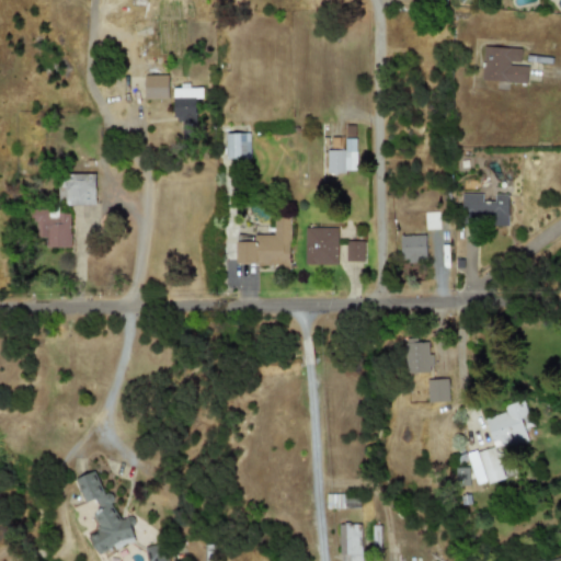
[(519,48),(482,46),(480,80),(525,82),(526,65),(519,64),(519,48)]
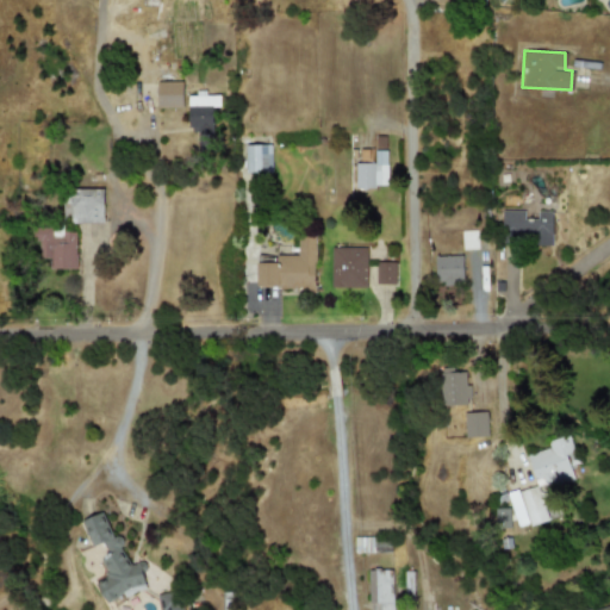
[(155,82),(156,107),(181,107),(181,81),(155,82)]
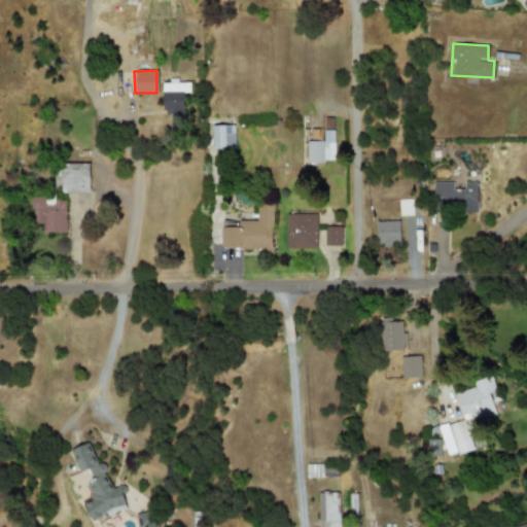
[(162,82),(163,113),(182,113),(182,92),(188,92),(188,82),(162,82)]
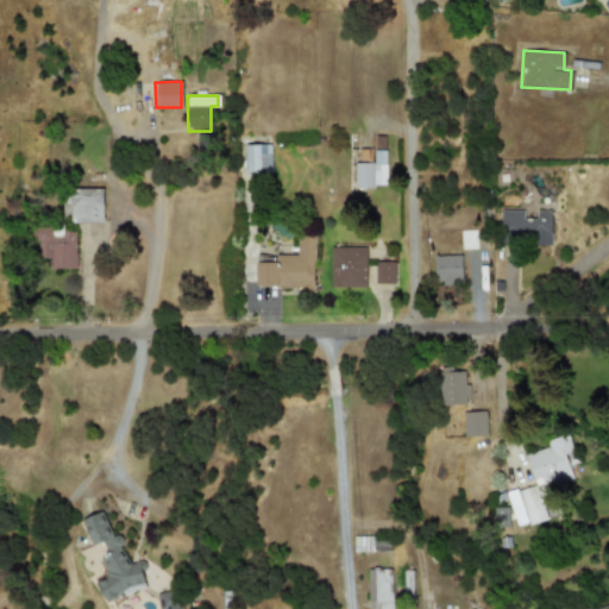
[(244,145),(245,174),(270,173),(269,144),(244,145)]
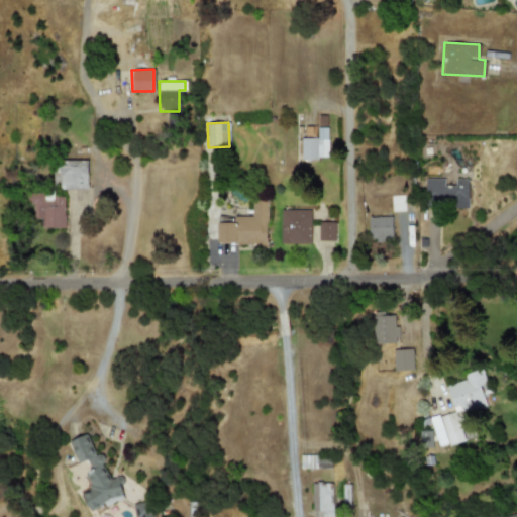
[(300,138),(301,160),(327,159),(326,128),(316,128),(317,137),(300,138)]
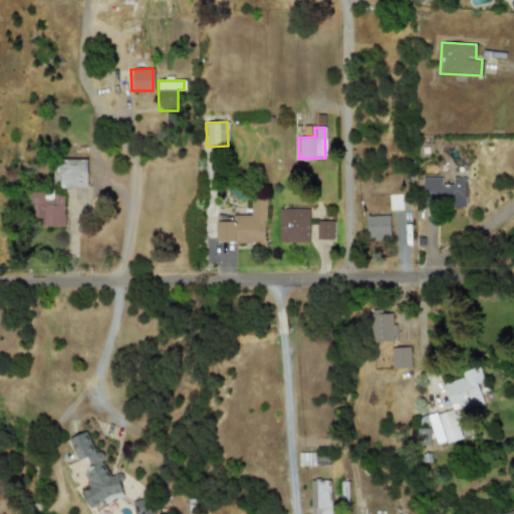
[(60,159),(60,188),(88,188),(87,159),(60,159)]
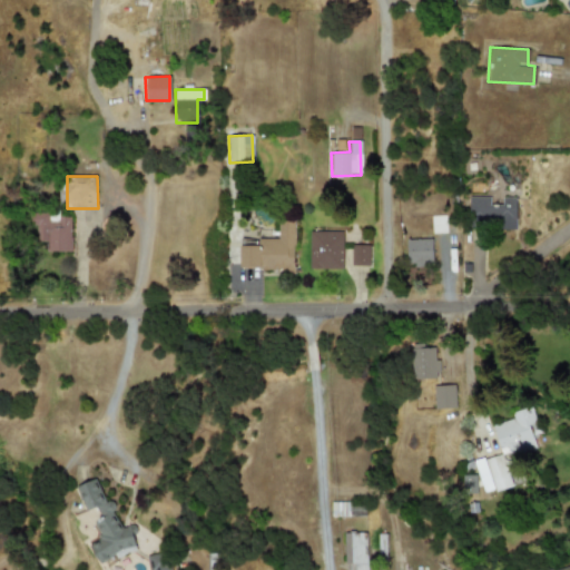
[(470,197),(470,234),(518,234),(518,197),(470,197)]
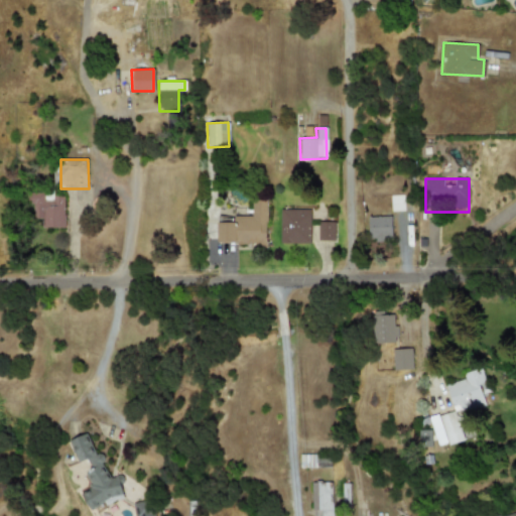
[(29,195),(30,204),(34,204),(35,217),(45,216),(46,227),(66,226),(63,196),(54,197),(51,205),(45,205),(45,194),(29,195)]
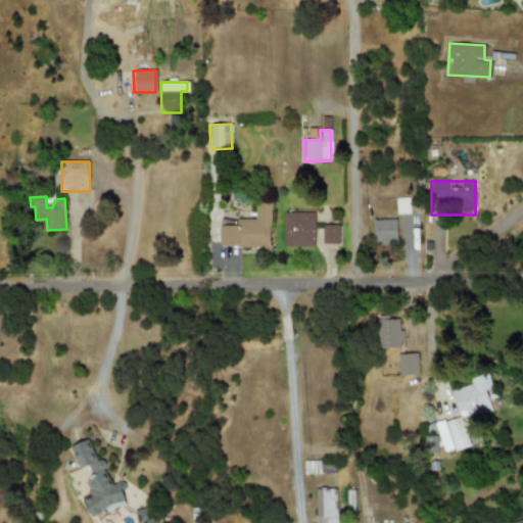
[(393,198),(394,216),(410,215),(409,197),(393,198)]
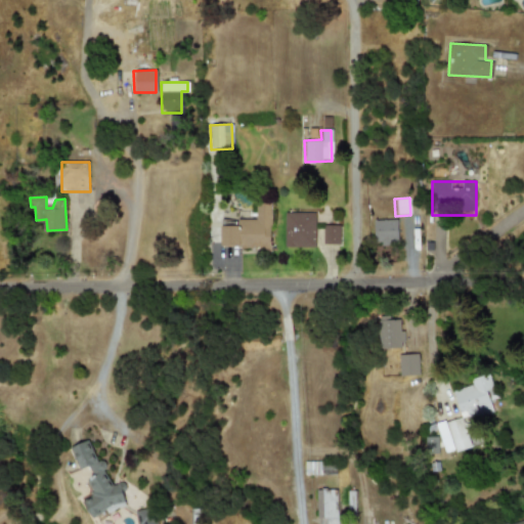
[(285,211),(284,249),(315,249),(316,211),(285,211)]
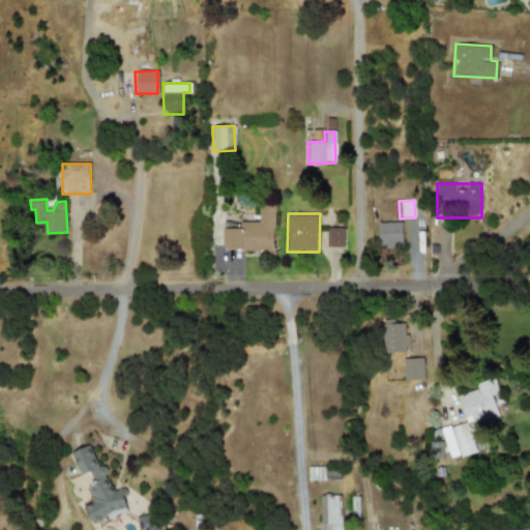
[(226,228),(225,249),(274,253),(275,231),(268,231),(268,222),(240,221),(240,229),(226,228)]
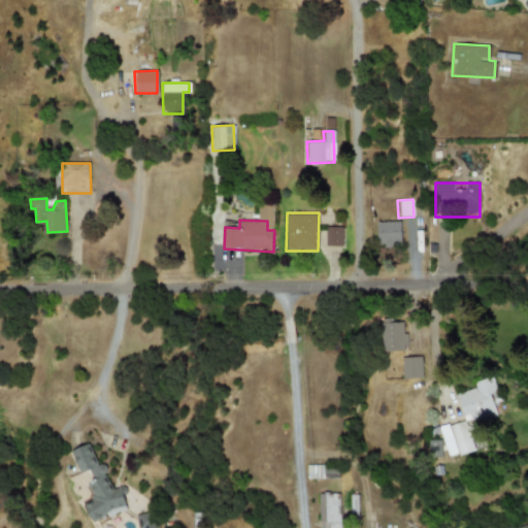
[(375,222),(376,245),(385,245),(385,248),(401,248),(400,222),(375,222)]
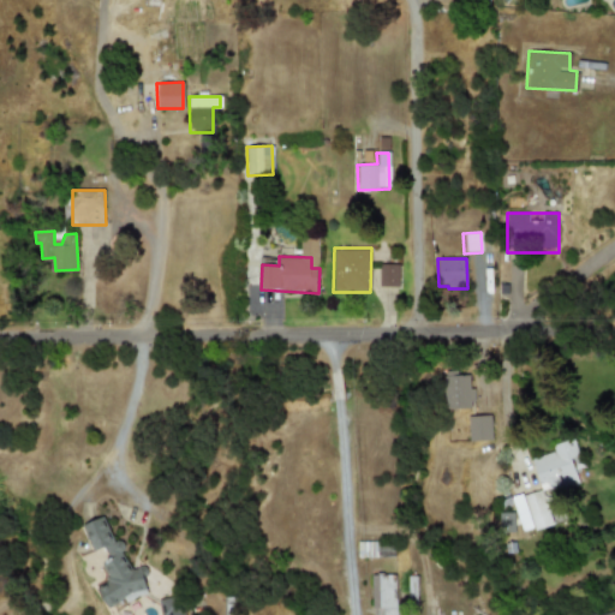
[(378,262),(378,286),(398,286),(398,262),(378,262)]
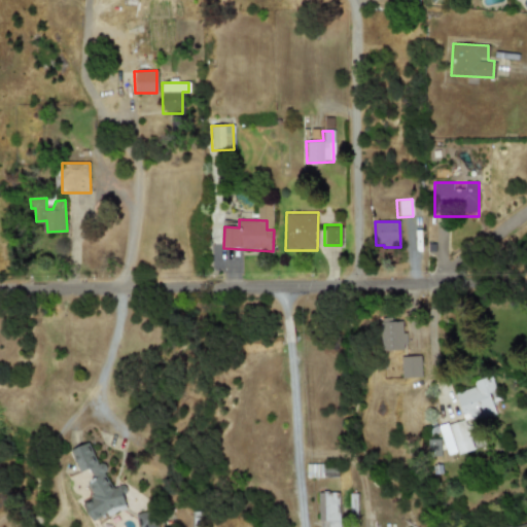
[(380,318),(381,352),(403,351),(402,318),(380,318)]
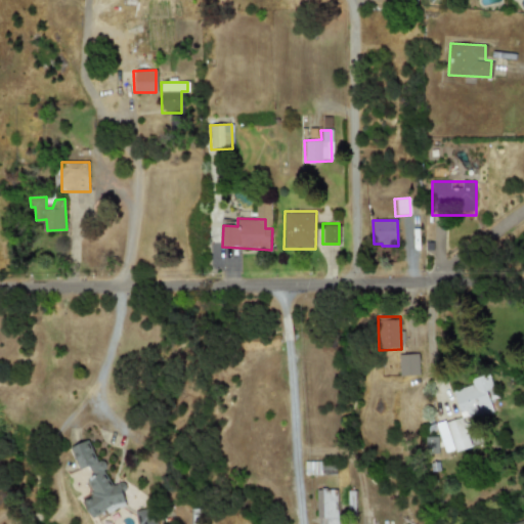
[(398,353),(399,376),(420,375),(419,352),(398,353)]
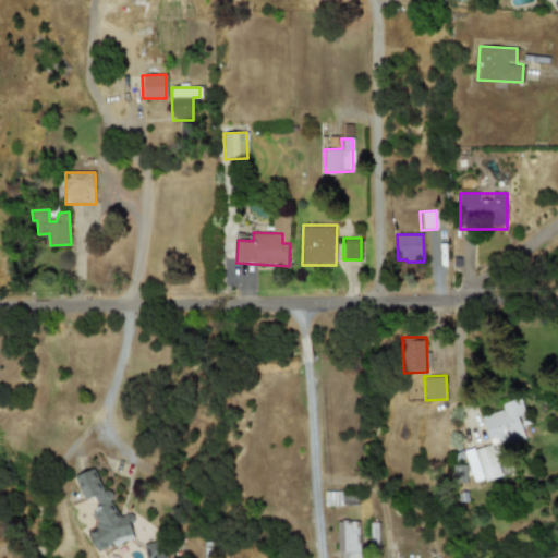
[(480,416),(488,449),(532,438),(522,399),(502,403),(504,410),(480,416)]
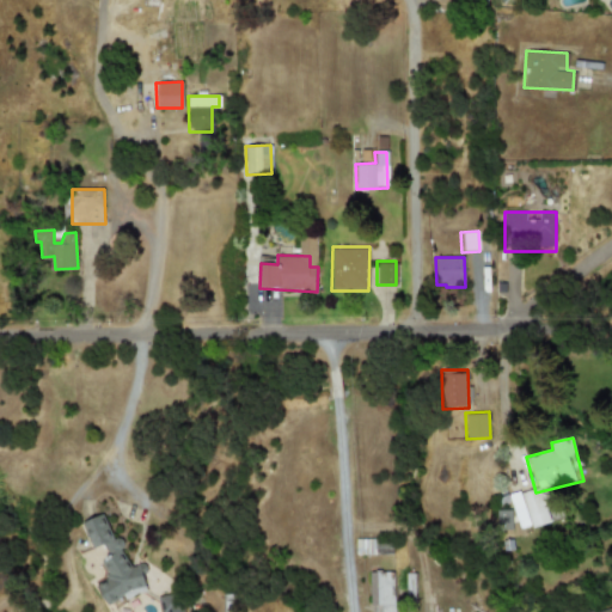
[(534,487),(536,491),(543,490),(554,521),(532,530),(532,532),(520,536),(506,496),(534,487)]
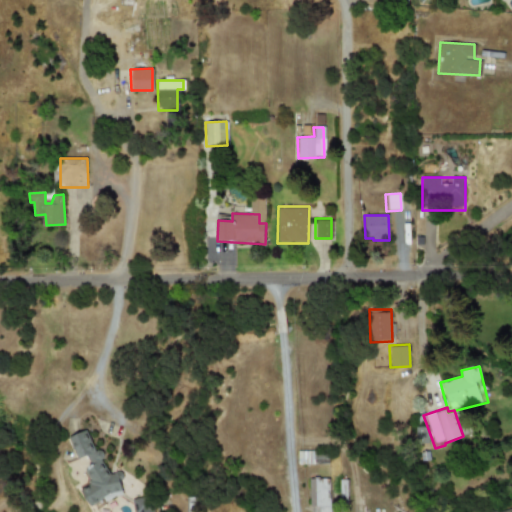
[(415,428),(425,427),(428,443),(417,444),(415,428)]
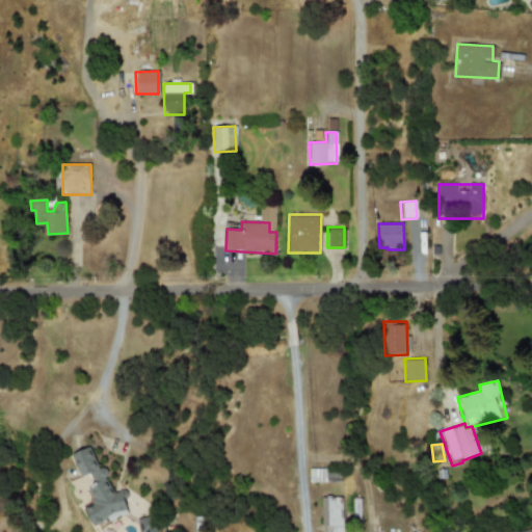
[(68,455),(79,480),(90,474),(94,481),(88,487),(92,500),(78,508),(95,525),(126,510),(127,494),(112,493),(90,445),(68,455)]
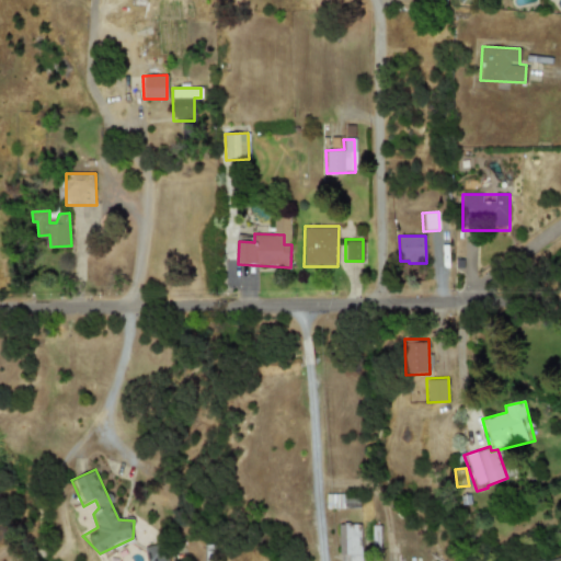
[(325,496),(327,515),(369,513),(368,493),(325,496)]
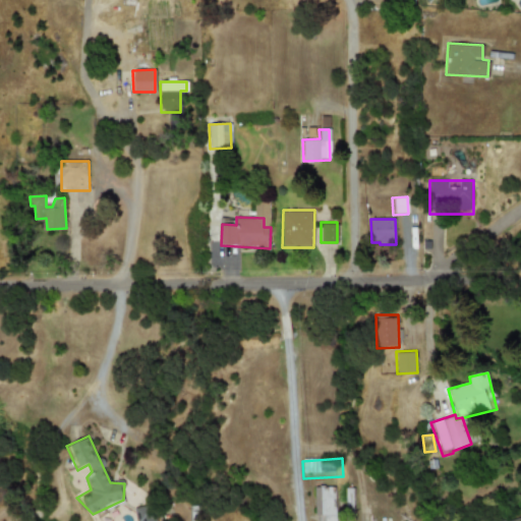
[(315,486),(315,520),(335,520),(335,486),(315,486)]
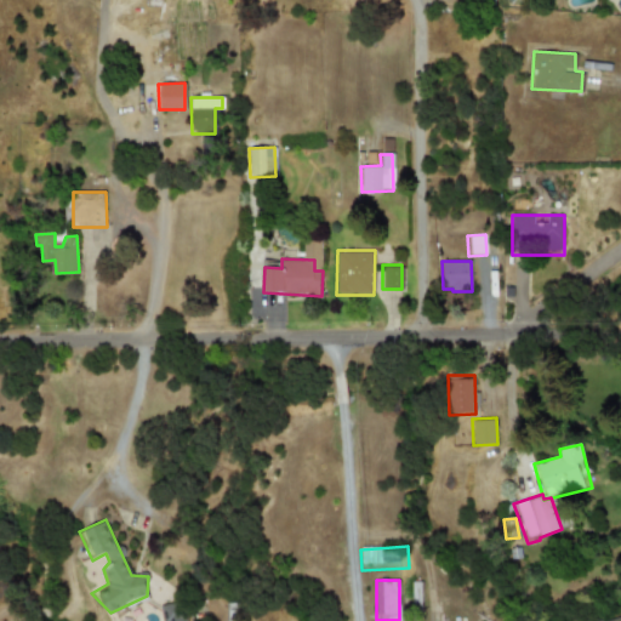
[(411,581),(414,615),(422,614),(421,581),(411,581)]
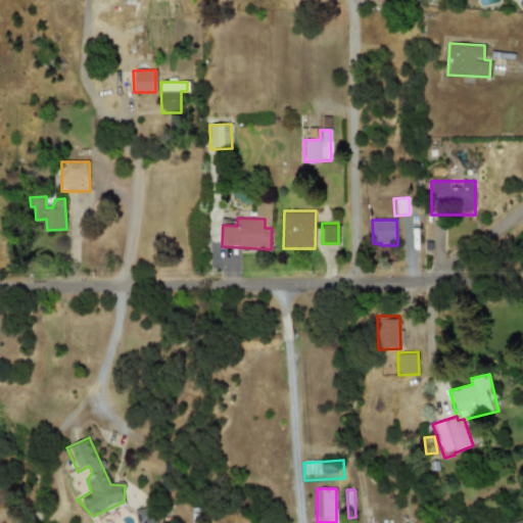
[(135,510),(137,522),(159,522),(156,506),(135,510)]
